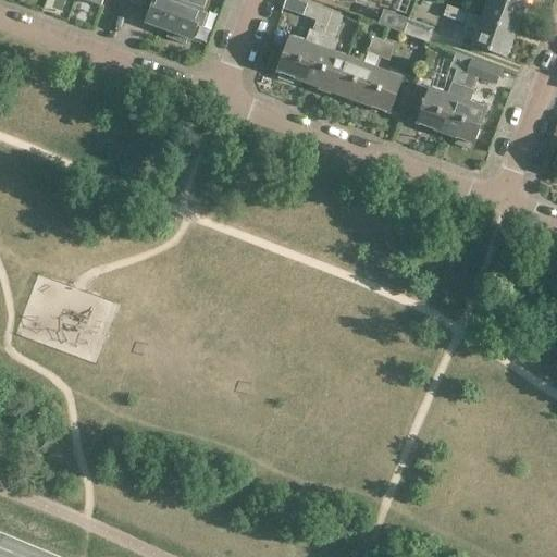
[(131,0),(130,2),(150,10),(146,23),(174,34),(172,39),(185,45),(187,38),(192,40),(206,0),(131,0)]
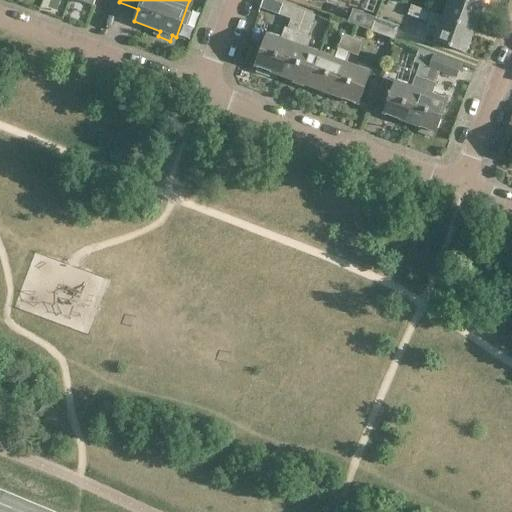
[(449,0),(443,18),(473,29),(482,5),(467,0),(449,0)]
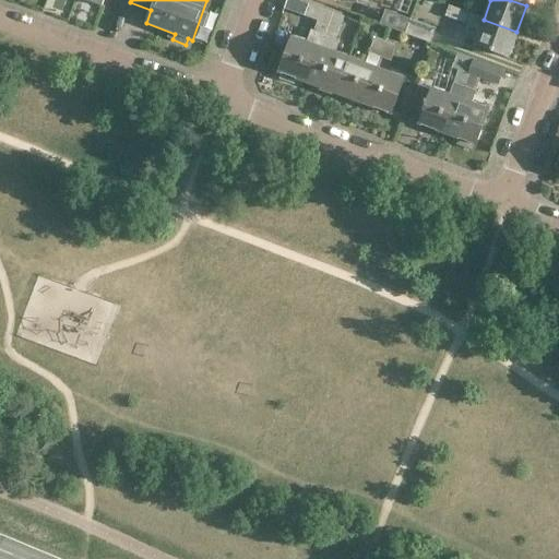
[(318,21),(313,33),(324,36),(332,13),(309,4),(305,15),(318,21)]
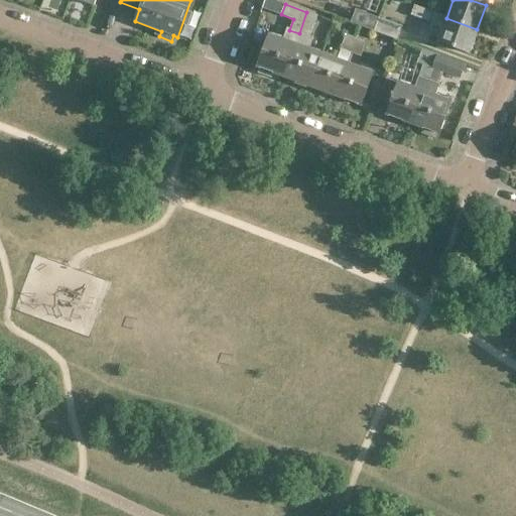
[(442,29),(438,41),(469,53),(477,29),(446,18),(414,6),(411,15),(432,23),(431,25),(442,29)]
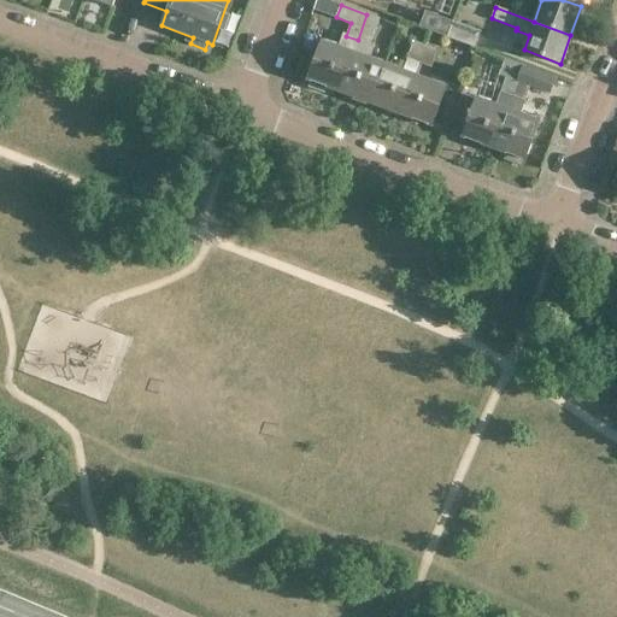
[(452,21),(424,11),(418,28),(446,37),(452,21)]
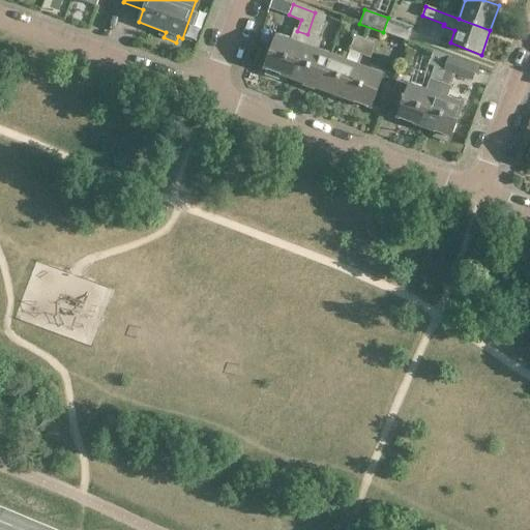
[(317,37),(325,16),(315,12),(307,34),(303,46),(291,78),(318,88),(329,56),(316,51),(321,38),(317,37)]
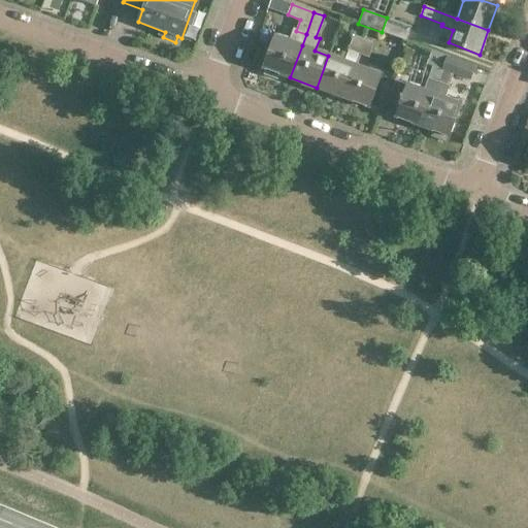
[(382,32),(405,40),(410,27),(387,18),(382,32)]
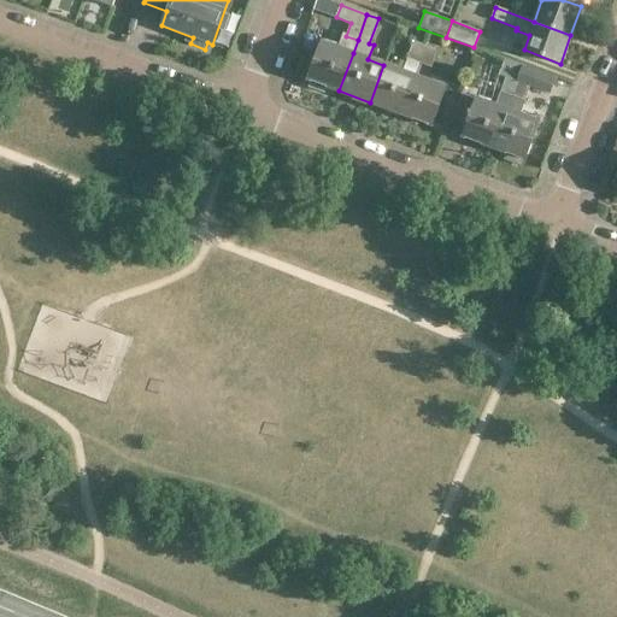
[(322,42),(307,80),(339,90),(353,53),(358,40),(346,36),(342,34),(338,48),(322,42)]
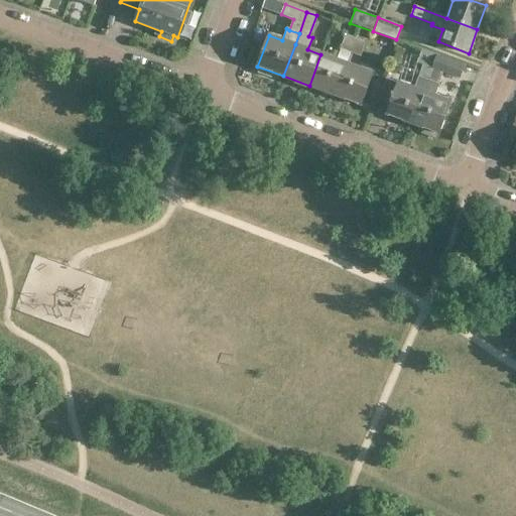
[(346,34),(341,48),(351,52),(356,38),(346,34)]
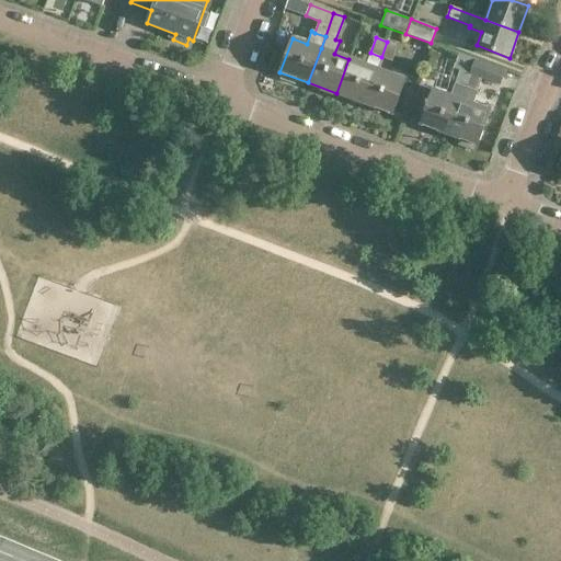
[(392,61),(398,46),(387,42),(381,57),(392,61)]
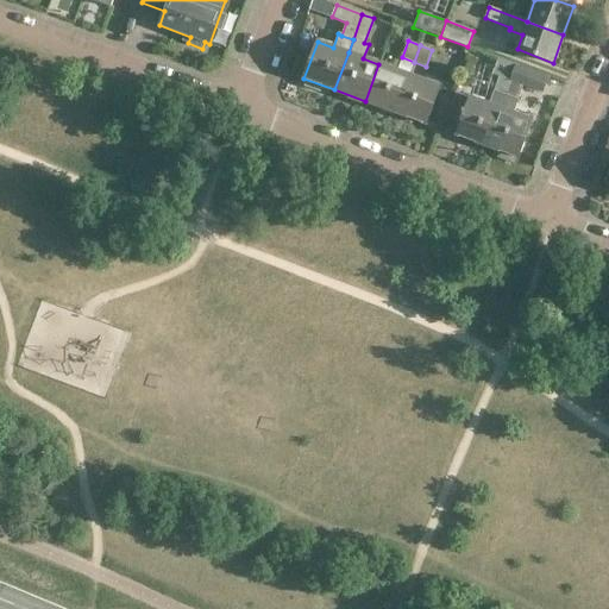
[(470,98),(457,135),(488,145),(516,67),(516,66),(498,58),(493,74),(501,77),(490,105),(470,98)]
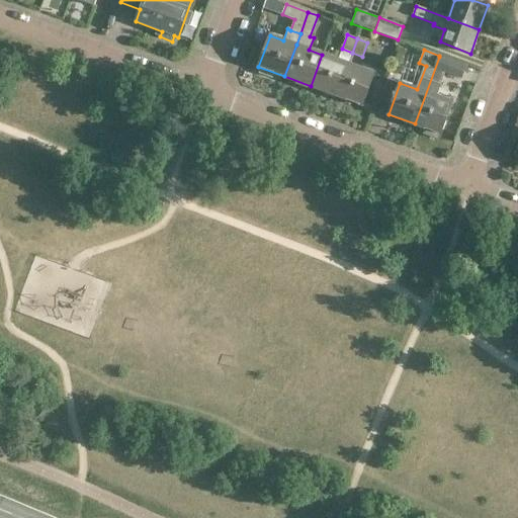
[(322,55),(311,86),(336,95),(348,64),(322,55)]
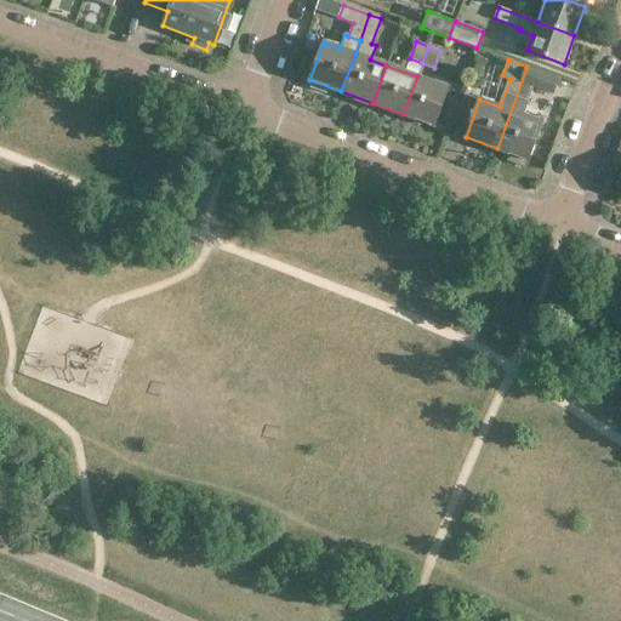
[(552,93),(558,79),(527,68),(497,148),(510,153),(507,160),(523,166),(527,159),(529,160),(542,123),(522,115),(533,86),(552,93)]
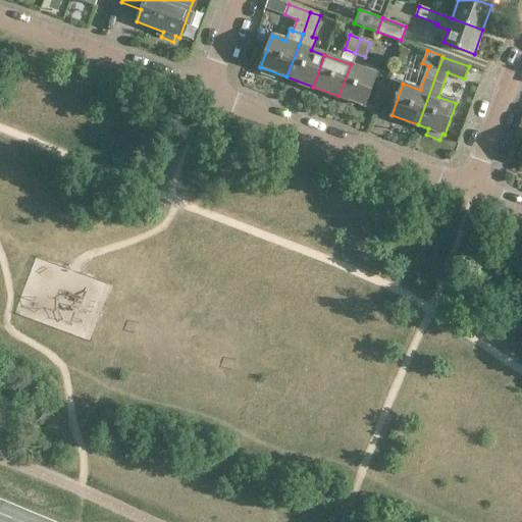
[(365,105),(377,74),(351,64),(338,96),(365,105)]
